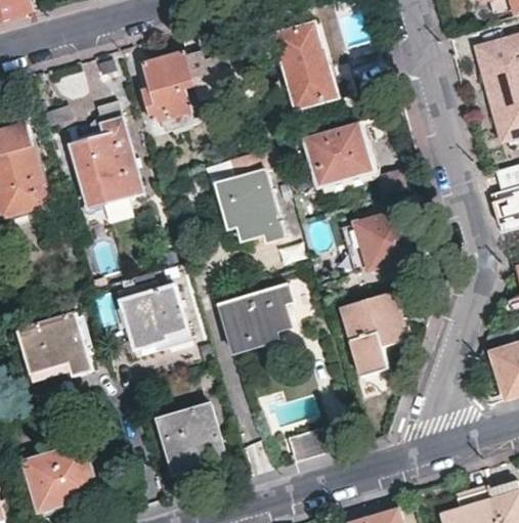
[(0,17),(26,10),(22,0),(0,0),(0,17)]
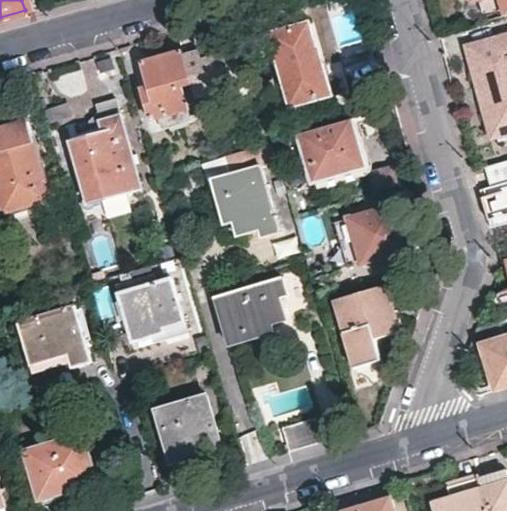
[(311,50),(303,22),(267,33),(288,105),(342,90),(347,87),(350,84),(351,79),(352,73),(350,69),(347,65),(347,64),(337,65),(337,66),(321,71),(314,49),(311,50)]
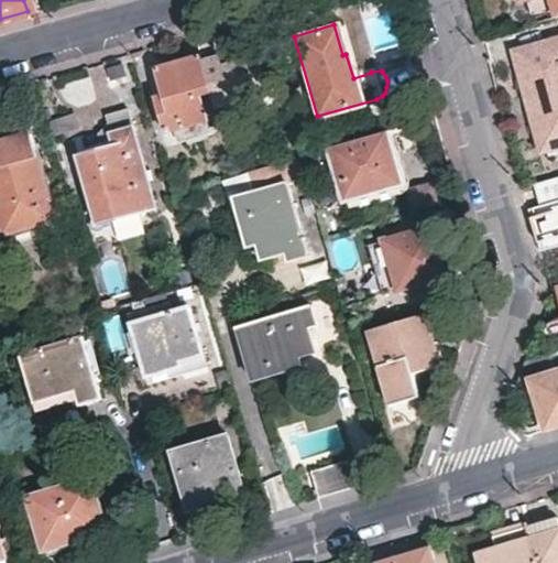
[(190,35),(196,56),(212,111),(234,104),(232,100),(263,90),(254,57),(218,67),(207,30),(190,34),(190,35)]
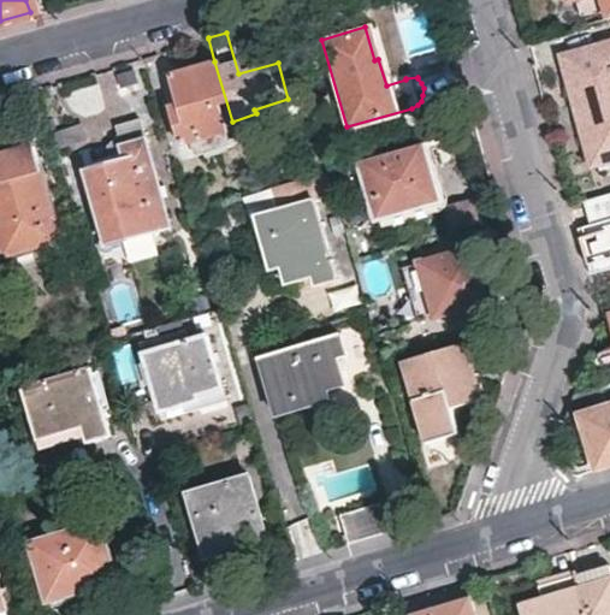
[(609,45),(557,59),(561,70),(587,159),(609,153),(609,45)]
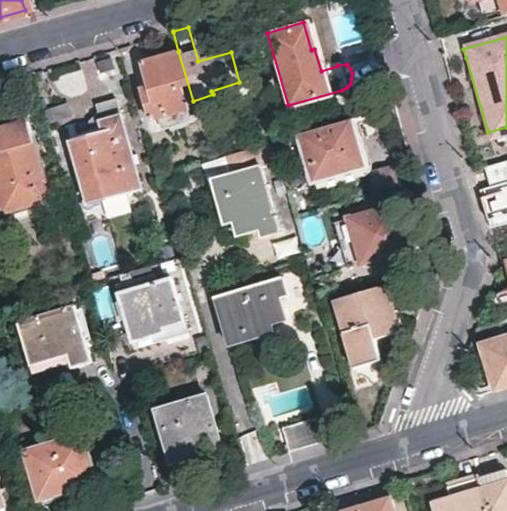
[(193,101),(178,51),(137,63),(143,82),(136,84),(147,123),(195,108),(193,101)]
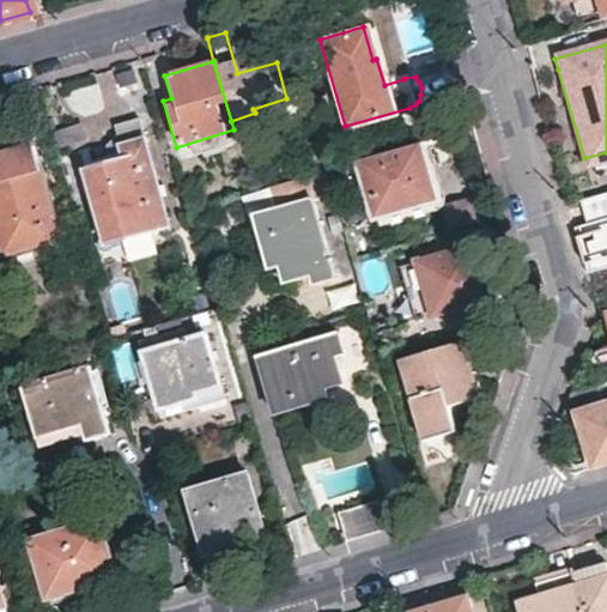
[(551,71),(576,161),(584,158),(558,70),(551,71)]
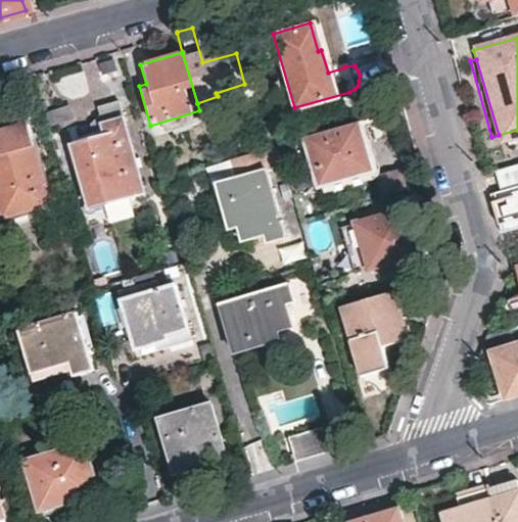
[(66,137),(88,206),(141,192),(114,99),(94,104),(96,110),(101,127),(86,131),(66,137)]
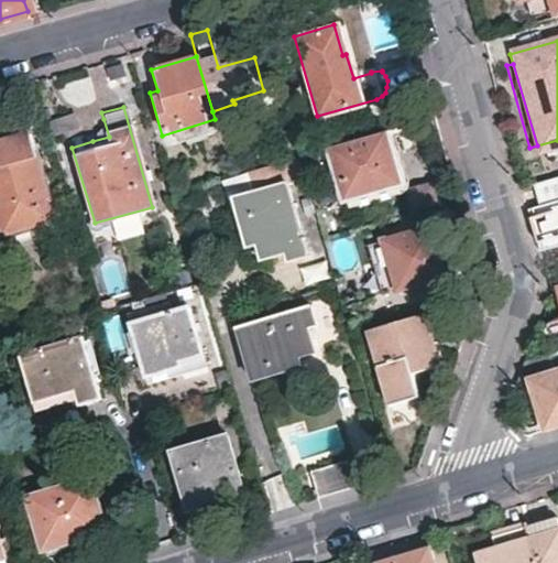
[(93,141),(109,137),(104,119),(90,134),(93,141)]
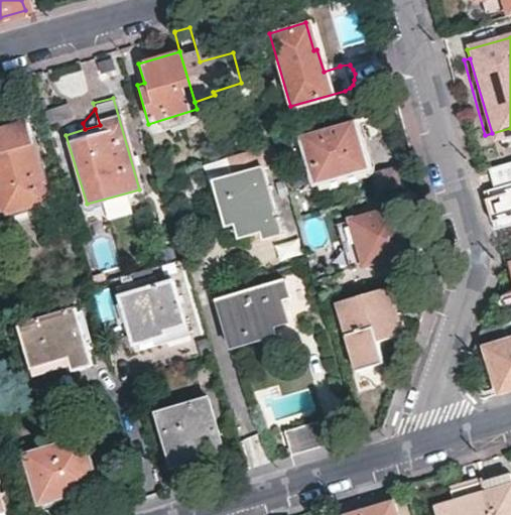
[(350,118),(298,134),(311,181),(365,166),(350,118)]
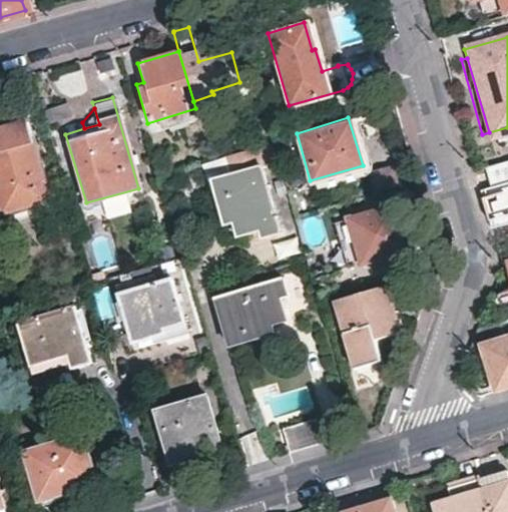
[(47,200),(25,121),(0,128),(0,203),(21,198),(23,207),(47,200)]
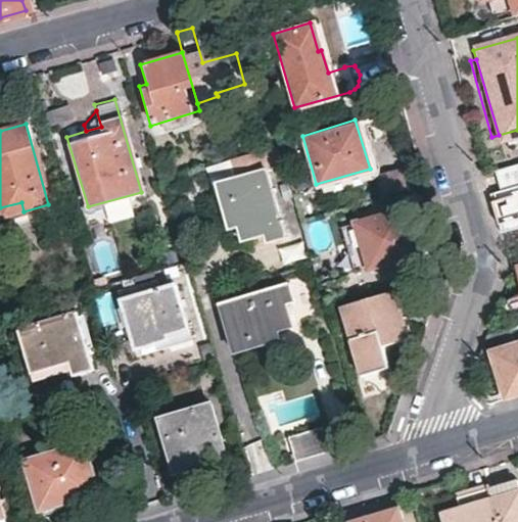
[(517,161),(501,167),(504,182),(511,207),(506,208),(512,229),(517,227),(517,161)]
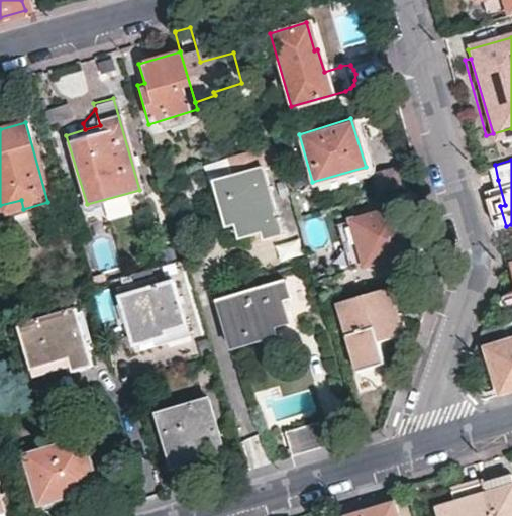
[(279,233),(261,166),(212,180),(217,201),(225,199),(236,237),(257,232),(259,239),(279,233)]
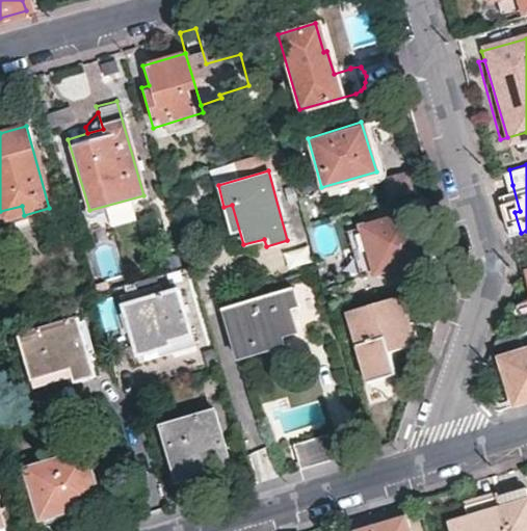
[(507,186),(515,212),(520,211),(512,185),(507,186)]
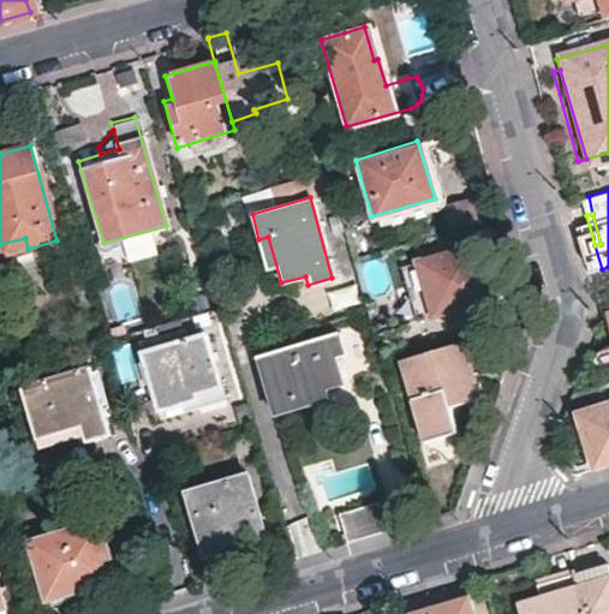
[(477,267),(470,244),(413,261),(428,315),(477,300),(469,270),(477,267)]
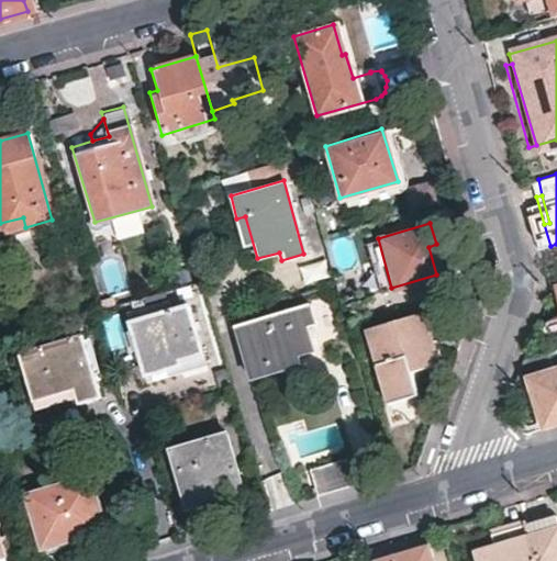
[(319,256),(296,262),(299,277),(322,270),(319,256)]
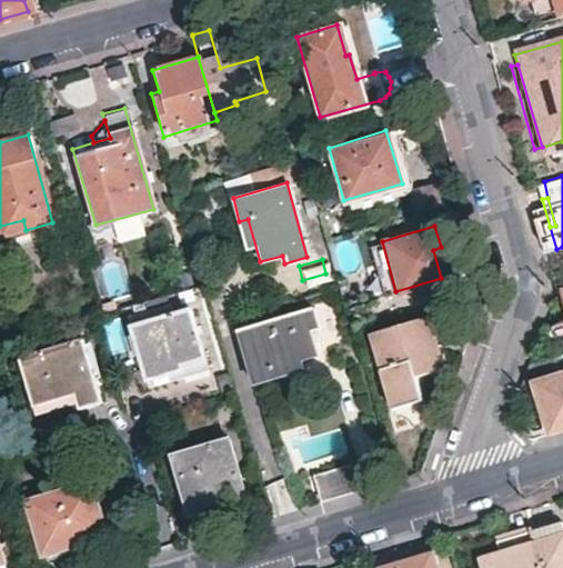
[(232,327),(249,381),(272,374),(271,365),(312,352),(305,328),(313,325),(309,305),(232,327)]
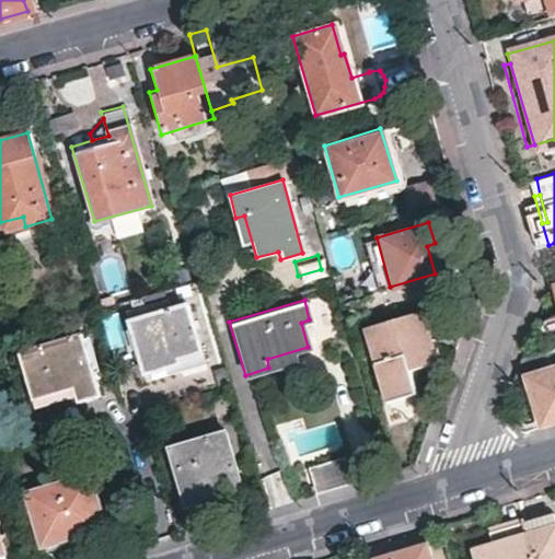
[(201,359),(184,301),(126,319),(140,372),(173,362),(175,368),(201,359)]
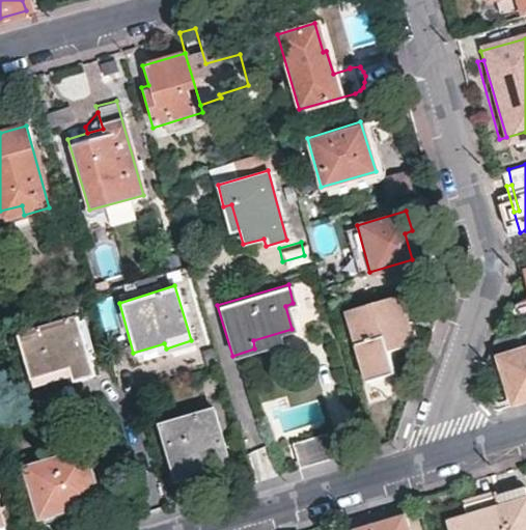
[(411,342),(397,294),(343,309),(362,381),(390,371),(385,351),(411,342)]
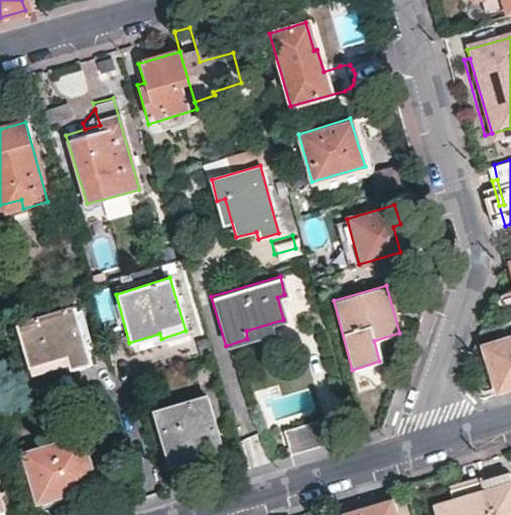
[(89,365),(72,306),(14,324),(27,370),(65,359),(69,371),(89,365)]
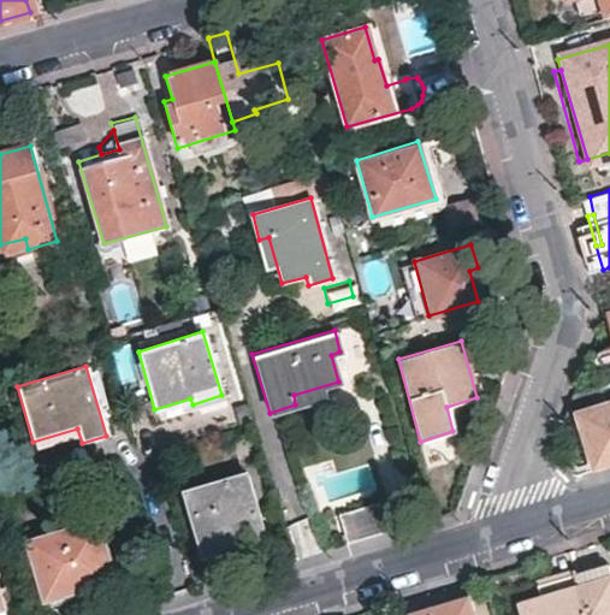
[(566,407),(561,418),(575,413),(592,468),(609,462),(609,401),(603,403),(598,383),(572,390),(566,407)]
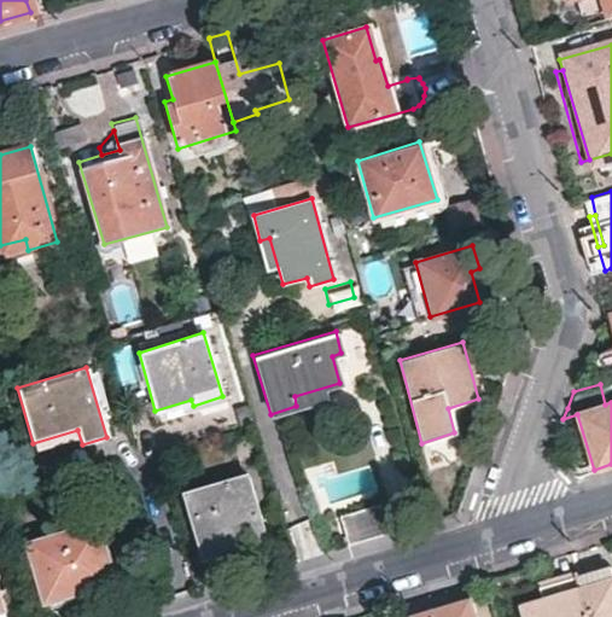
[(262,535),(245,475),(181,493),(198,549),(232,541),(234,543),(262,535)]
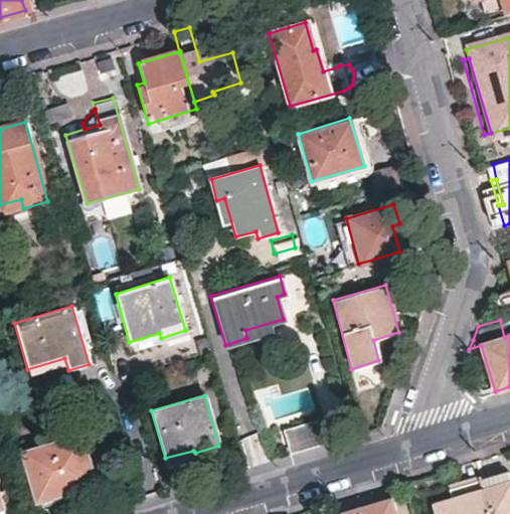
[(311,445),(323,442),(315,416),(282,426),(289,451),(311,445)]
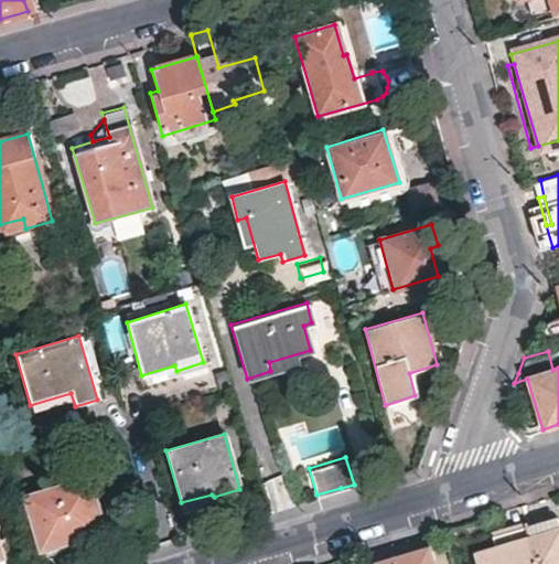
[(103,531),(86,477),(24,496),(39,549),(103,531)]
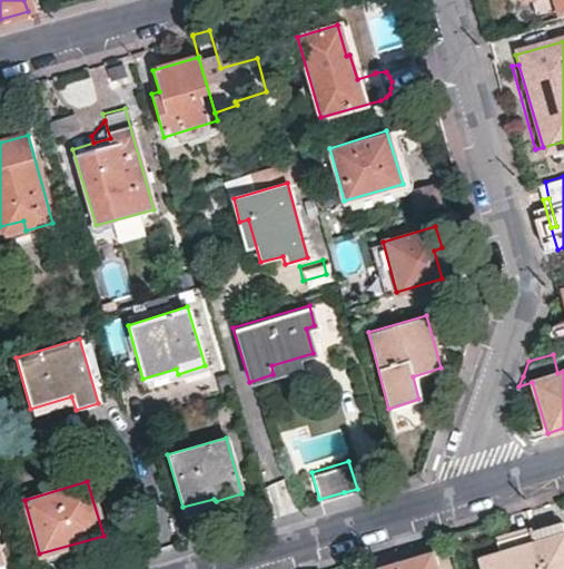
[(542,568),(563,568),(563,530),(555,533),(552,521),(530,528),(542,568)]
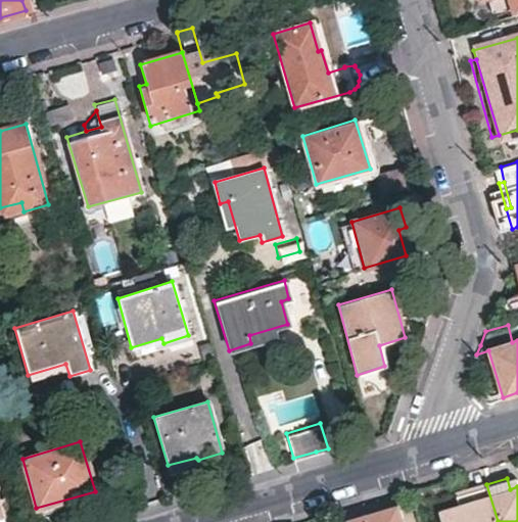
[(442,521),(498,521),(486,484),(455,493),(458,505),(439,511),(442,521)]
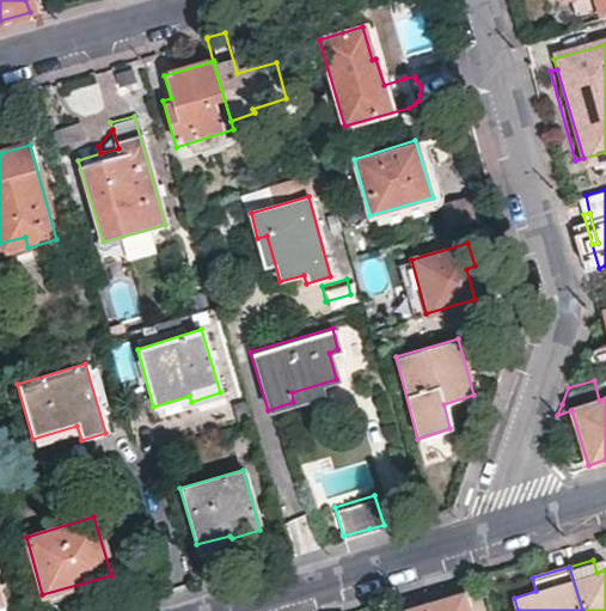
[(469,610),(464,592),(406,610),(469,610)]
